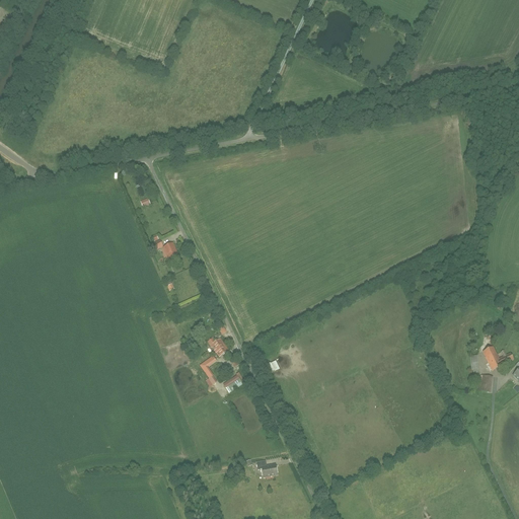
[(149,199),(141,202),(143,208),(151,205),(149,199)]
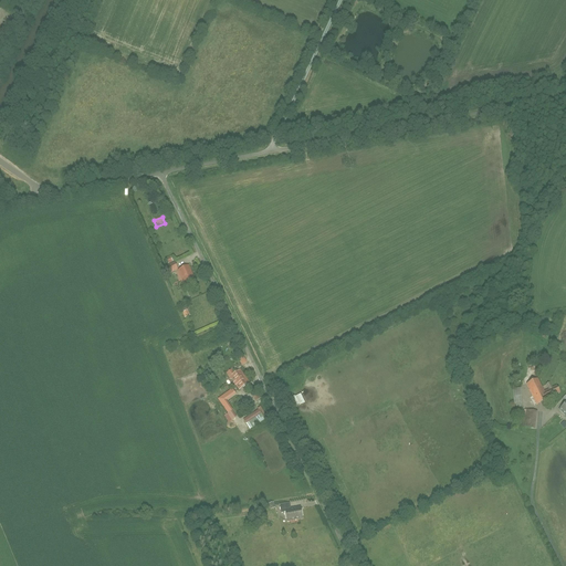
[(175,262),(168,265),(171,273),(178,270),(175,262)]
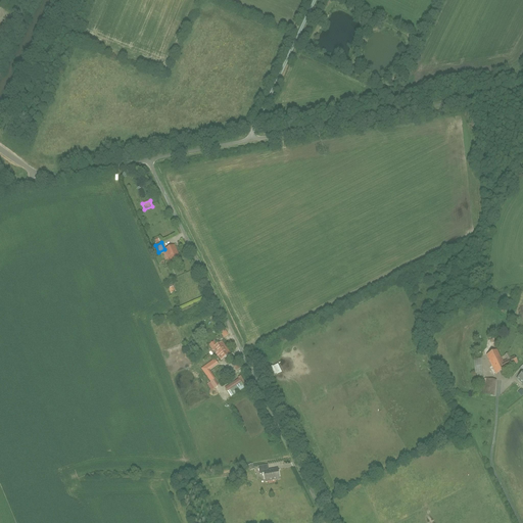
[(175,245),(164,250),(172,267),(182,262),(175,245)]
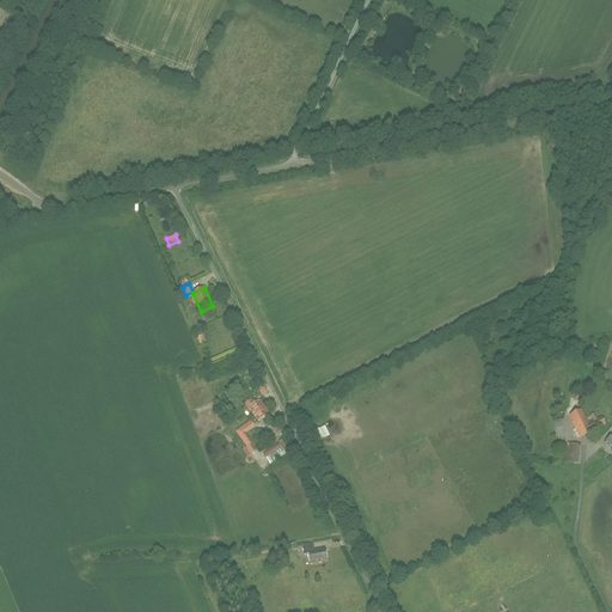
[(263,384),(257,386),(262,396),(268,392),(263,384)]
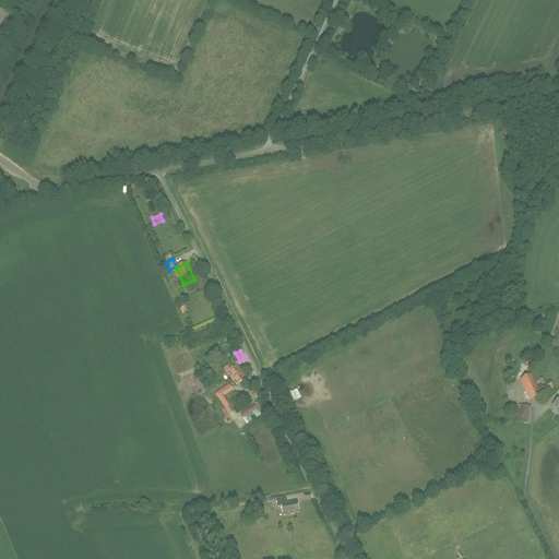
[(229,365),(224,368),(228,376),(229,375),(236,384),(247,378),(238,365),(232,368),(229,365)]
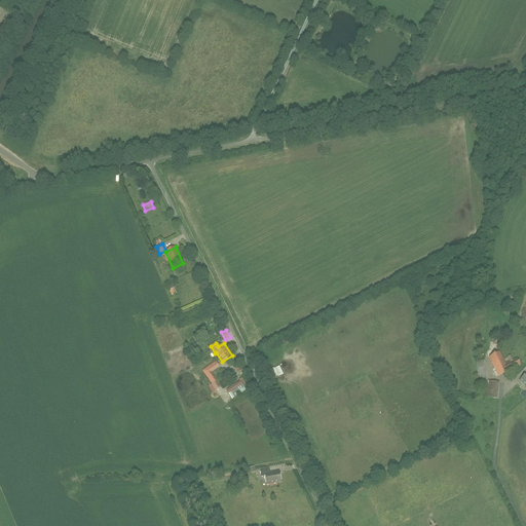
[(501,352),(491,358),(500,376),(511,371),(508,365),(501,352)]
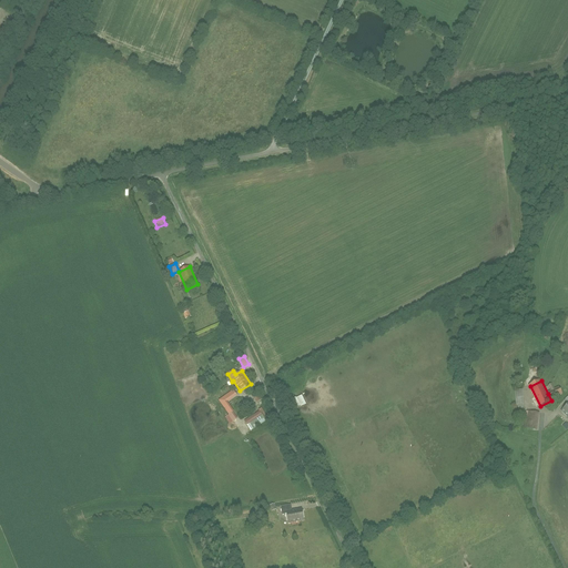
[(553,392),(548,394),(551,401),(564,395),(560,388),(556,389),(553,392)]
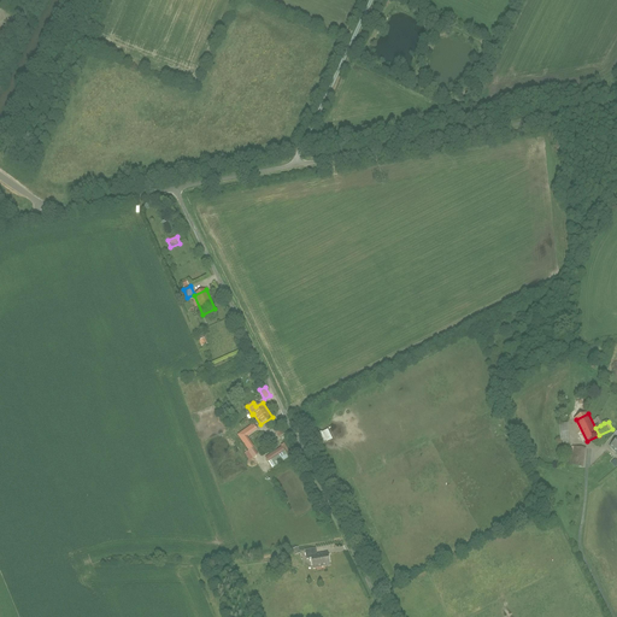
[(283,423),(275,429),(278,435),(288,430),(283,423)]
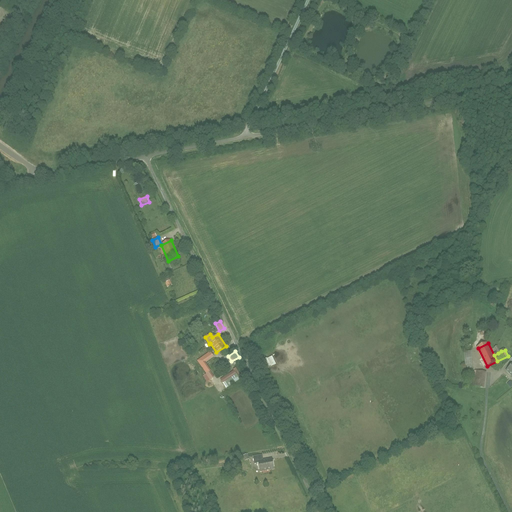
[(475,371),(472,351),(465,352),(466,366),(467,365),(468,371),(475,371)]
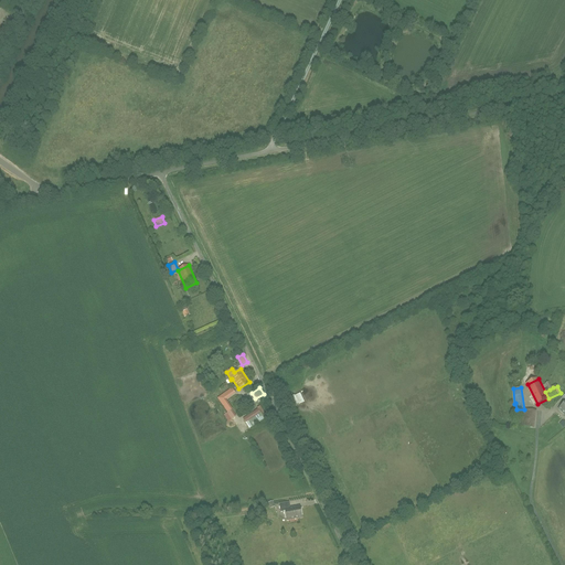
[(236,394),(233,388),(219,398),(228,413),(224,416),(230,423),(236,417),(232,411),(234,409),(226,400),(236,394)]
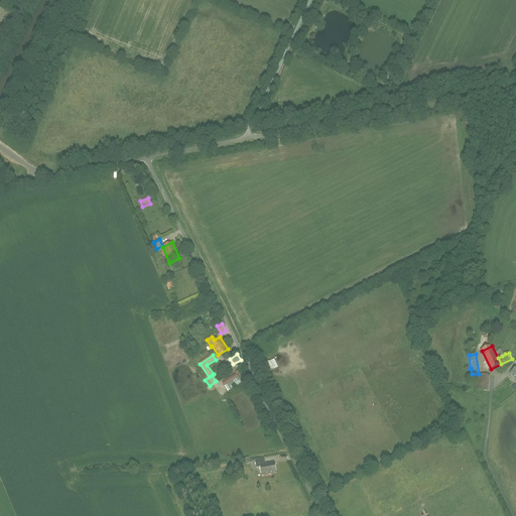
[(269,362),(264,364),(268,372),(277,368),(274,360),(269,362)]
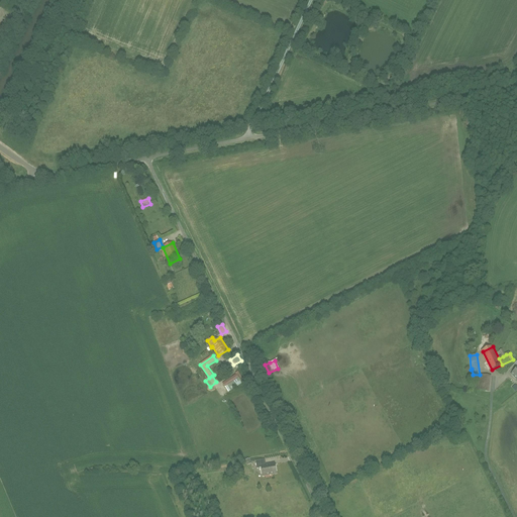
[(493,376),(481,375),(479,390),(491,392),(493,376)]
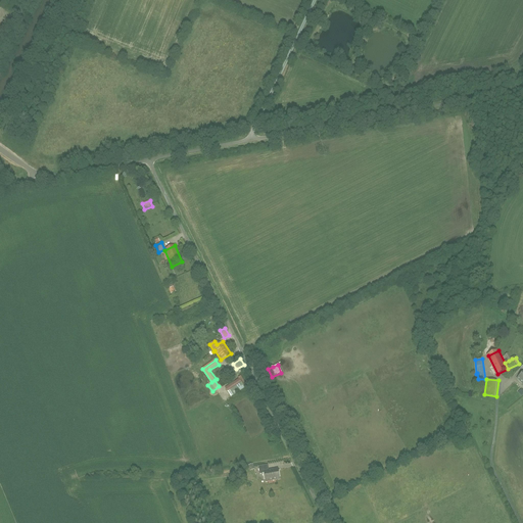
[(239,380),(226,388),(232,396),(244,388),(239,380)]
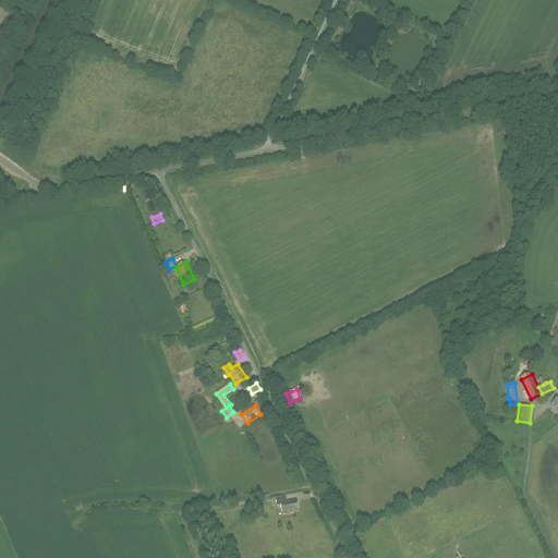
[(281,504),(287,502),(286,496),(276,498),(277,506),(281,506),(281,504)]
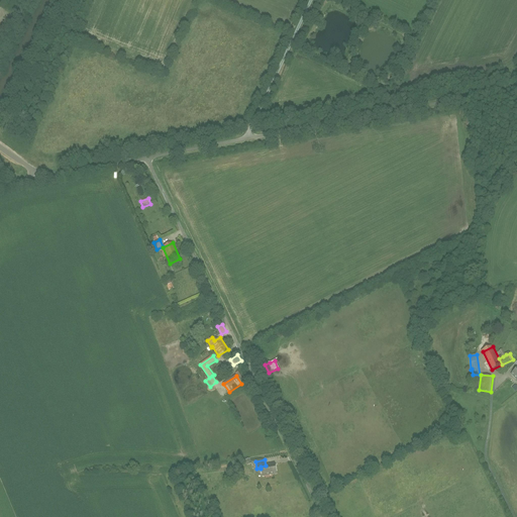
[(263,477),(277,474),(275,464),(266,466),(261,467),(261,469),(263,477)]
